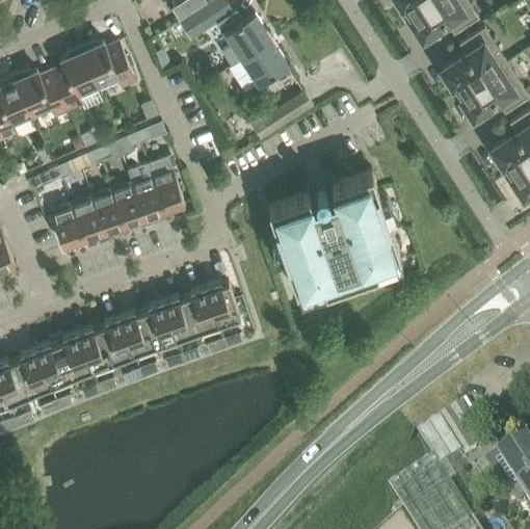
[(211,0),(183,18),(178,22),(189,40),(216,22),(222,32),(221,33),(230,45),(220,51),(229,65),(239,59),(269,38),(253,12),(241,21),(235,9),(231,11),(223,0),(211,0)]
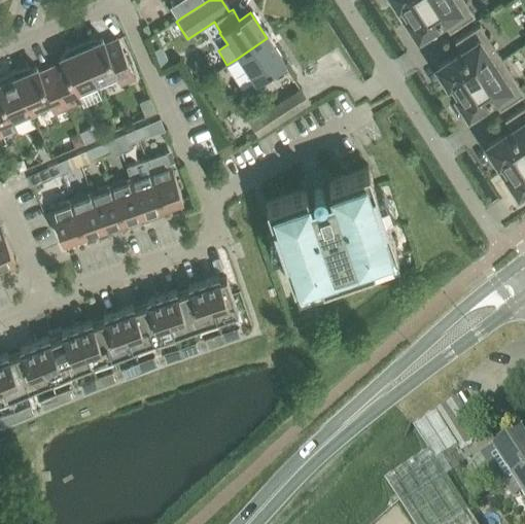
[(396,8),(399,6),(405,13),(424,0),(390,0),(395,6),(396,8)]
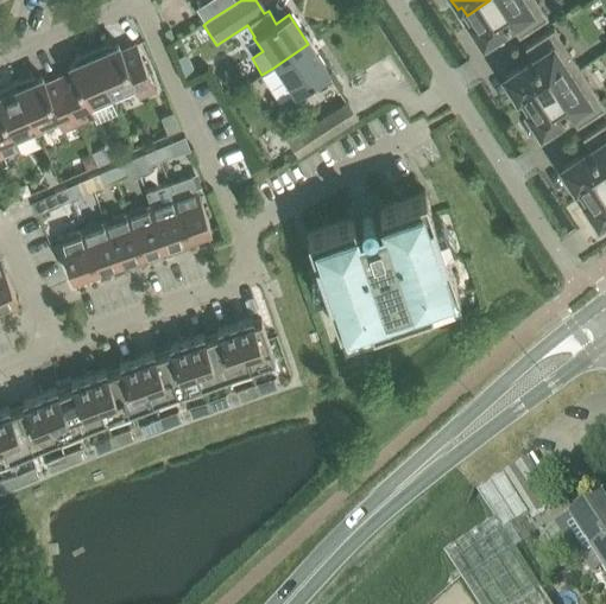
[(517,39),(545,20),(532,0),(490,0),(467,16),(472,24),(468,26),(471,29),(469,29),(479,43),(480,43),(481,45),(493,37),(494,38),(506,30),(505,30),(509,27),(517,39)]
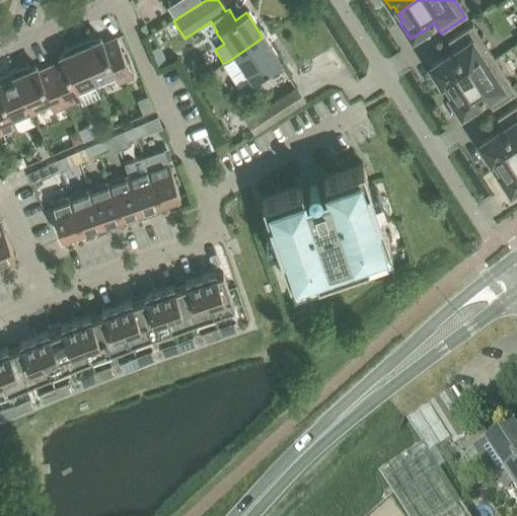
[(440,85),(443,83),(448,90),(493,61),(471,27),(446,44),(453,54),(450,56),(450,55),(440,62),(430,69),(431,71),(439,83),(440,85)]
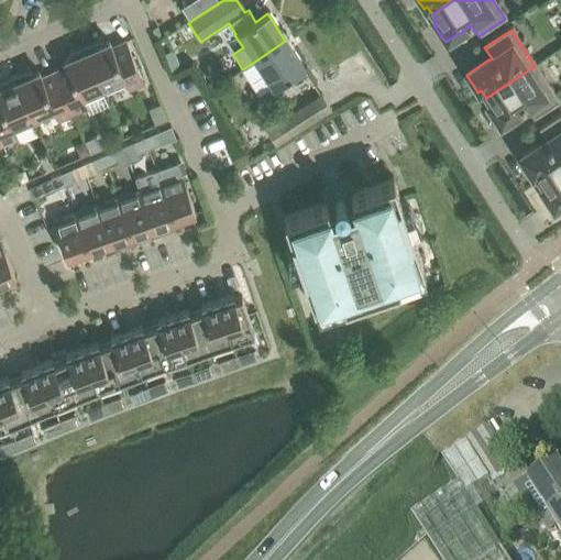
[(285,41),(253,63),(271,90),(303,68),(285,41)]
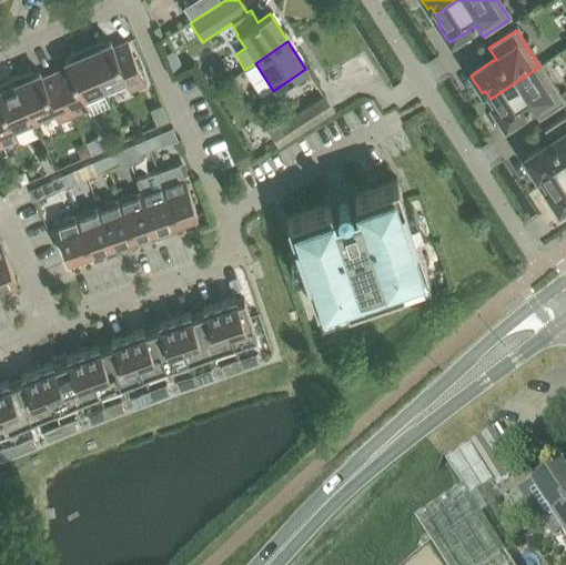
[(90,46),(87,47),(83,48),(104,96),(125,87),(128,92),(143,86),(124,43),(111,49),(109,43),(102,47),(101,42),(94,43),(90,46)]
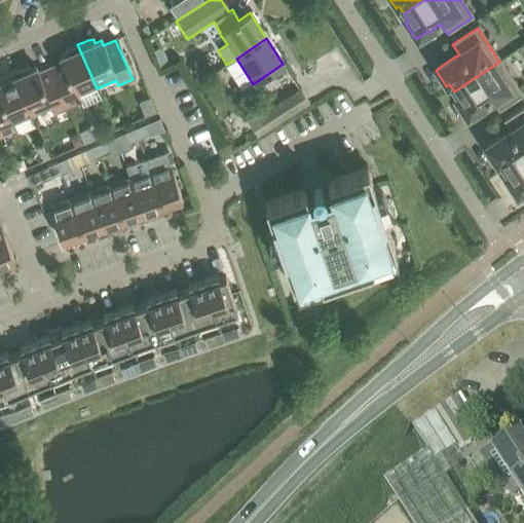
[(69,48),(66,50),(63,52),(65,55),(59,59),(61,64),(49,69),(66,108),(79,102),(77,98),(97,88),(77,44),(72,46),(69,48)]
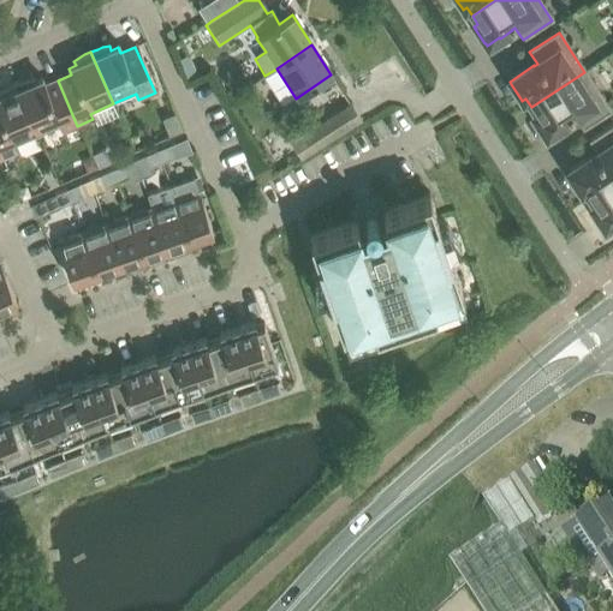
[(177,61),(184,79),(195,76),(186,57),(177,61)]
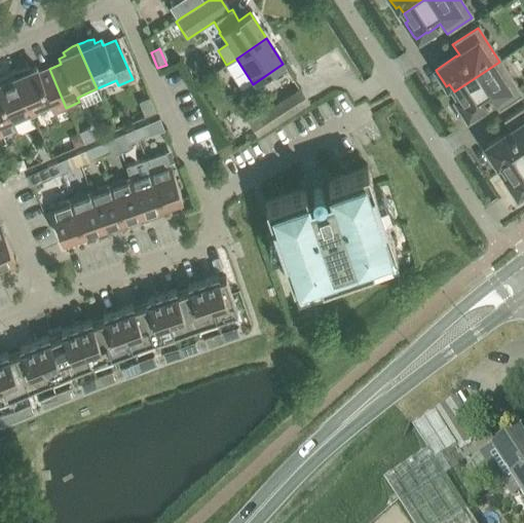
[(497,112),(522,96),(499,62),(454,91),(458,99),(455,100),(456,102),(456,103),(464,115),(466,117),(477,110),(477,111),(487,104),(490,102),(497,112)]
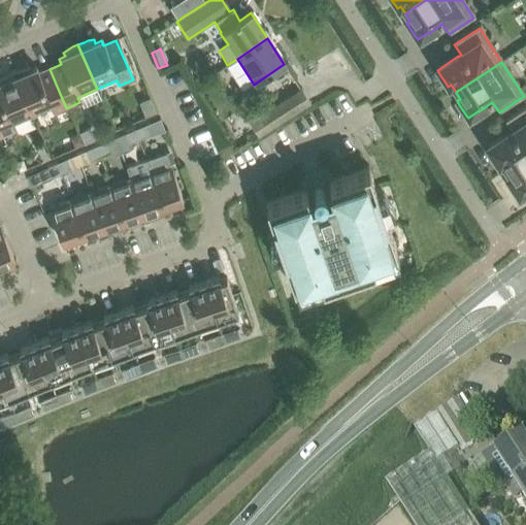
[(21,69),(14,71),(11,72),(31,118),(51,108),(54,113),(66,108),(50,69),(37,74),(35,69),(29,71),(28,68),(25,68),(21,69)]
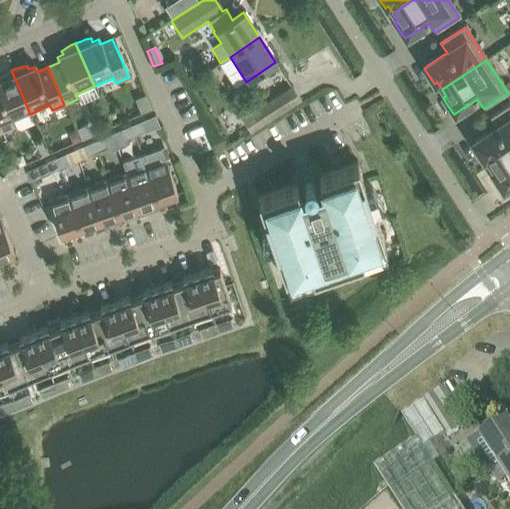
[(3,74),(0,77),(0,132),(13,127),(11,122),(30,114),(11,70),(6,73),(3,74)]
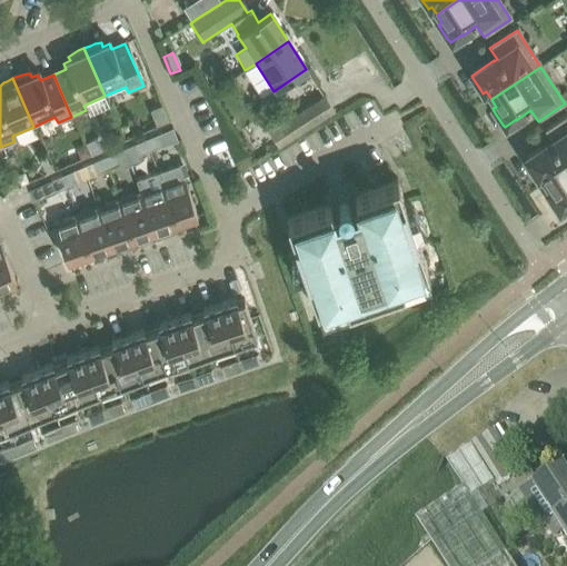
[(277,148),(332,112),(324,98),(268,133),(277,148)]
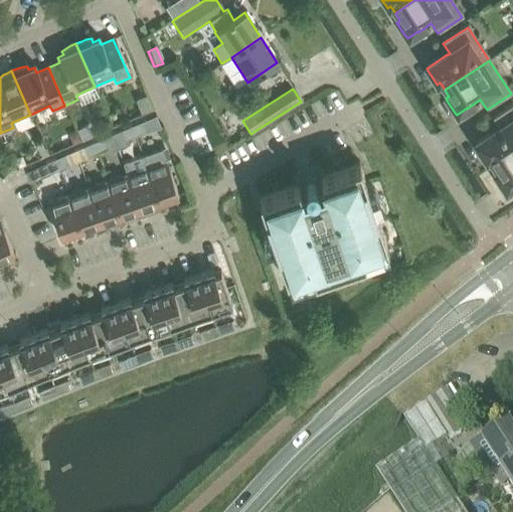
[(486,161),(489,159),(493,166),(512,153),(512,105),(491,119),(498,130),(495,132),(495,131),(485,138),(475,145),(476,147),(484,159),(486,161)]
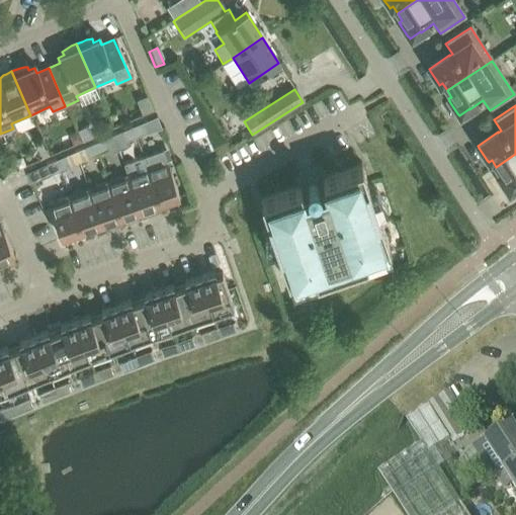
[(119,113),(111,116),(114,124),(122,121),(119,113)]
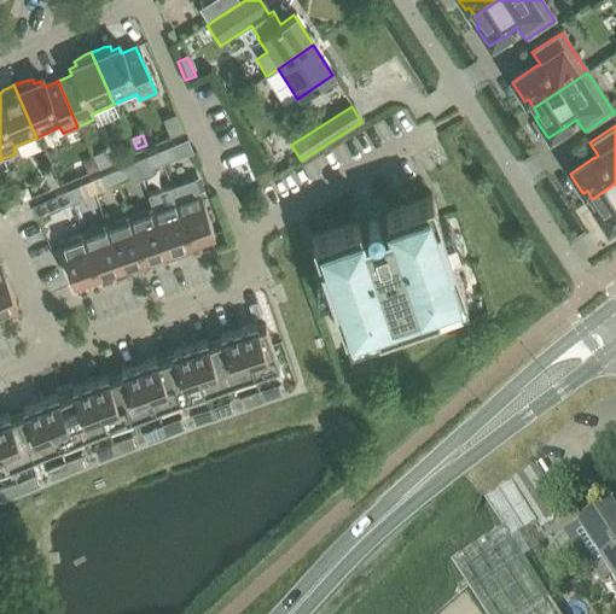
[(174,161),(168,148),(156,153),(161,165),(174,161)]
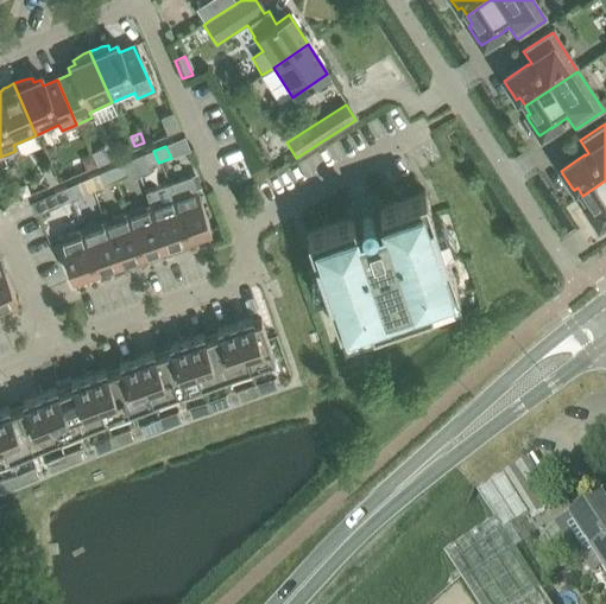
[(141,156),(146,169),(158,163),(153,151),(141,156)]
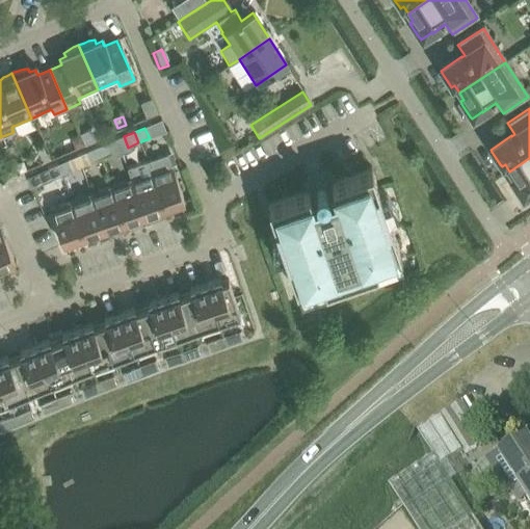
[(82,136),(85,146),(93,142),(88,133),(82,136)]
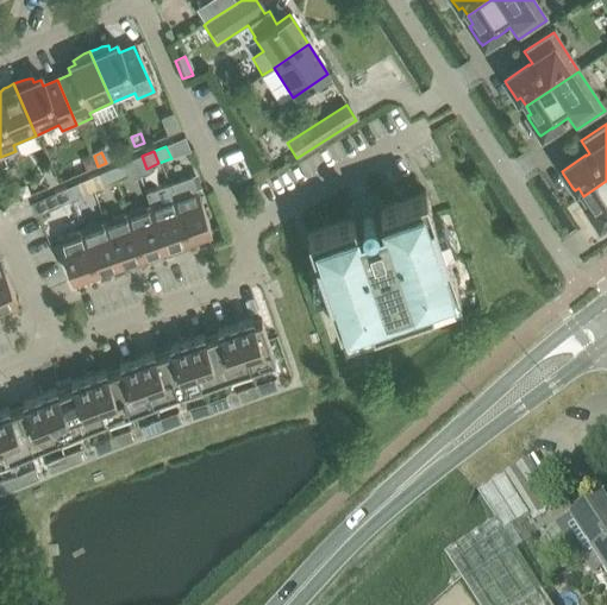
[(87,170),(98,166),(94,156),(82,161),(87,170)]
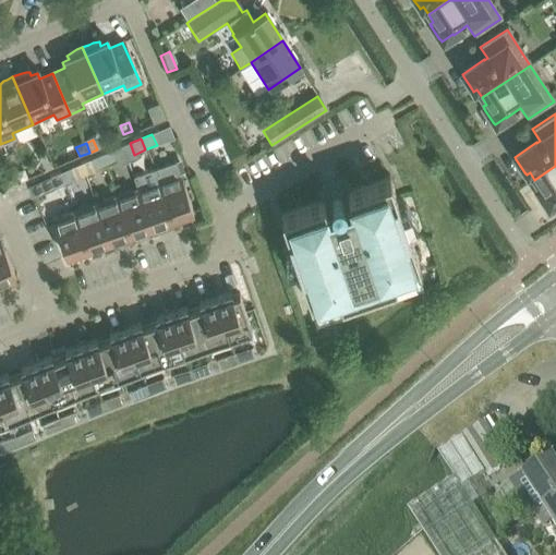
[(116,163),(110,152),(99,156),(105,167),(116,163)]
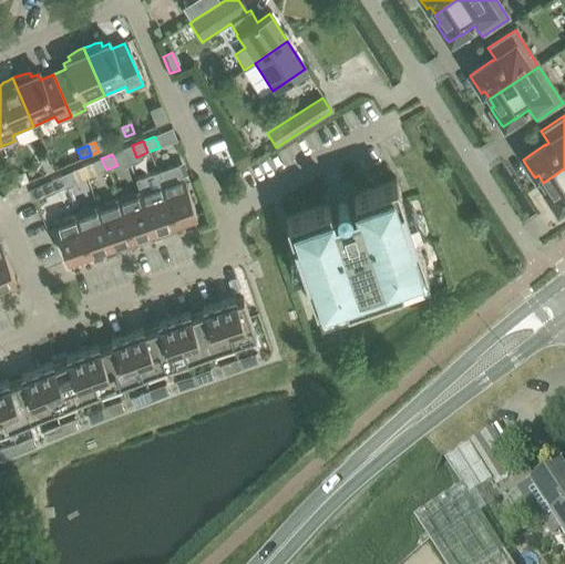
[(90,164),(94,175),(106,170),(101,159),(90,164)]
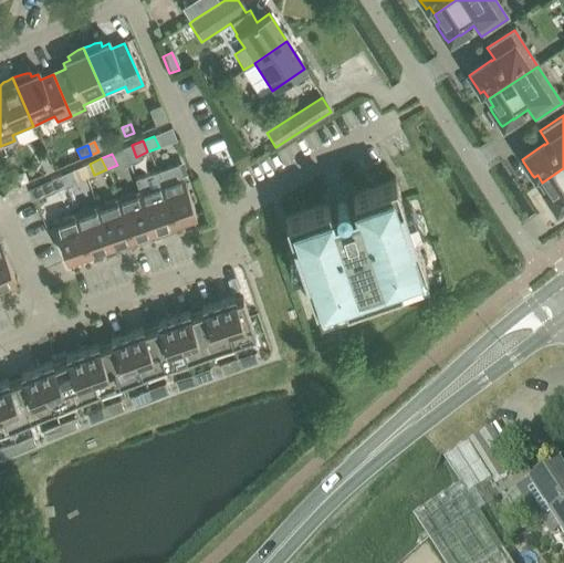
[(159,186),(181,178),(178,166),(155,173),(159,186)]
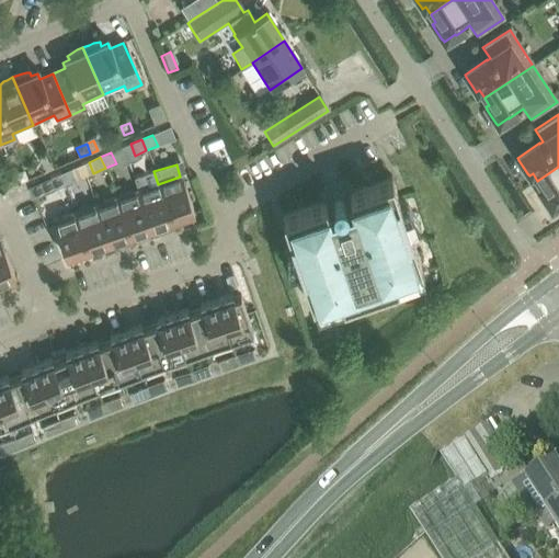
[(558,167),(537,181),(542,189),(538,191),(540,193),(539,193),(548,206),(549,206),(550,208),(558,203),(558,167)]
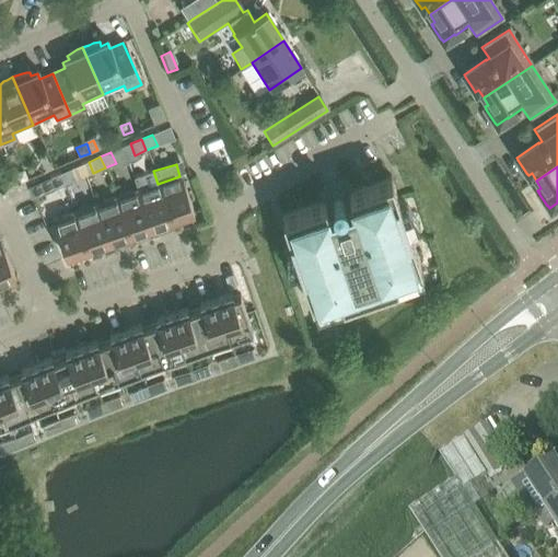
[(74,181),(70,170),(59,174),(64,186),(74,181)]
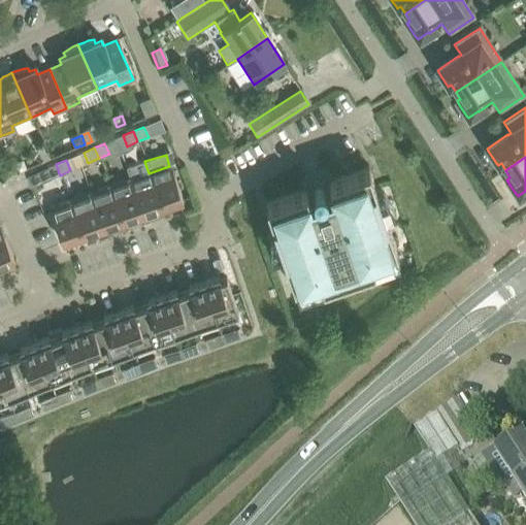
[(144,161),(125,168),(128,181),(129,181),(149,173),(144,161)]
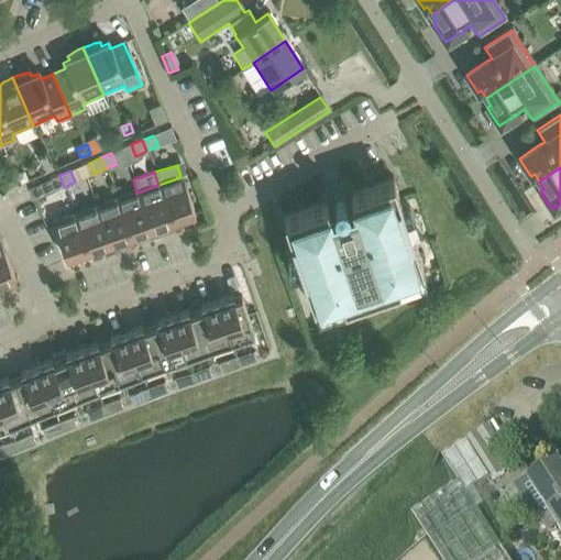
[(15,176),(20,185),(29,182),(24,173),(15,176)]
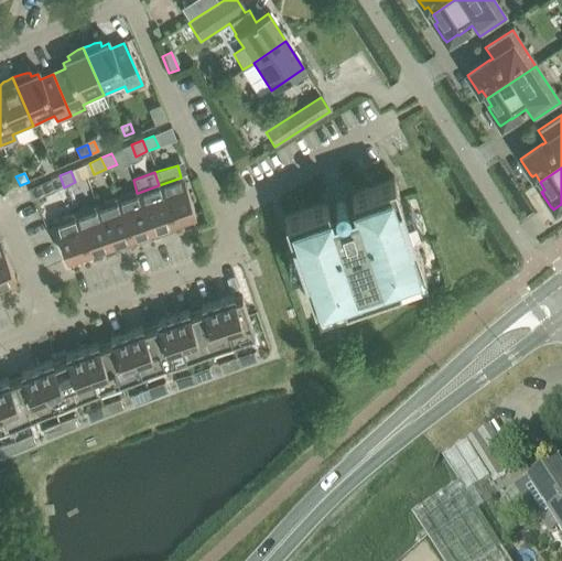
[(49,181),(53,192),(64,187),(60,175),(49,181)]
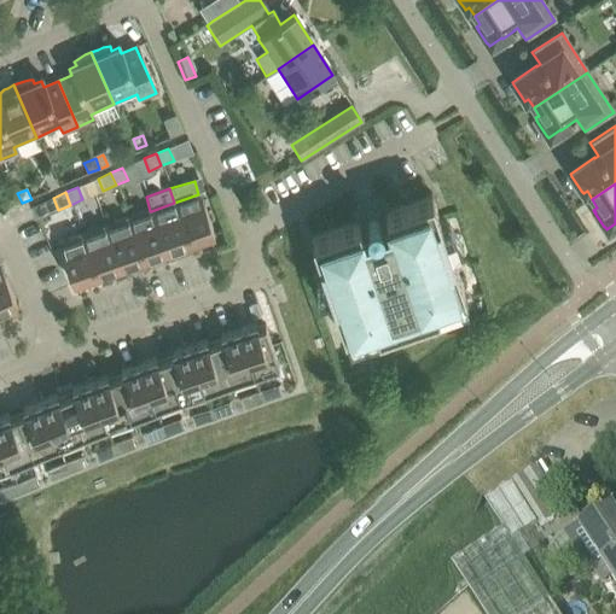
[(7,209),(19,204),(16,194),(4,200),(7,209)]
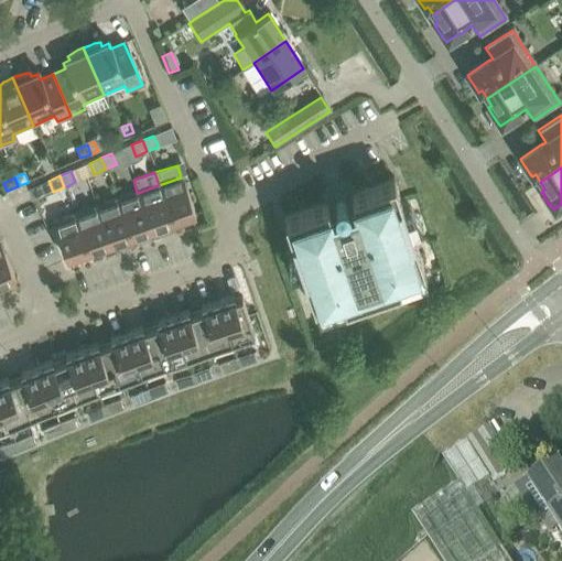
[(172,223),(194,215),(181,177),(159,185),(172,223)]
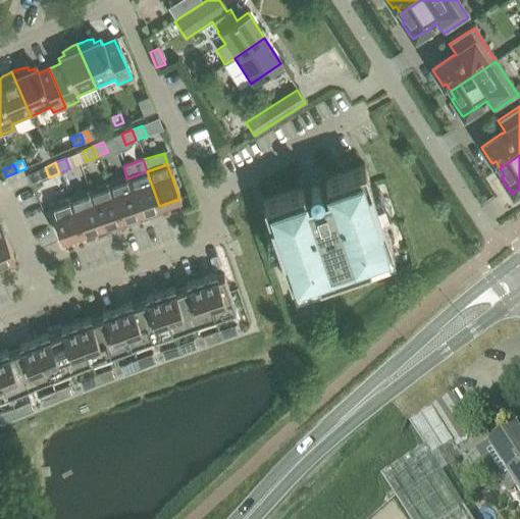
[(369,266),(366,256),(391,248),(363,167),(324,180),(330,199),(307,206),(301,189),(262,202),(290,282),(314,274),(318,283),(369,266)]
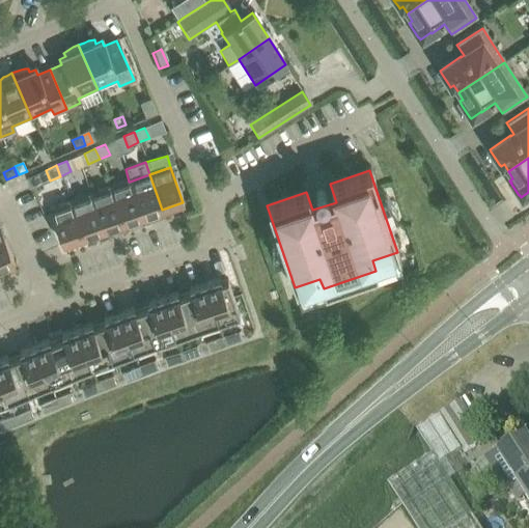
[(162,210),(149,174),(130,182),(142,217),(162,210)]
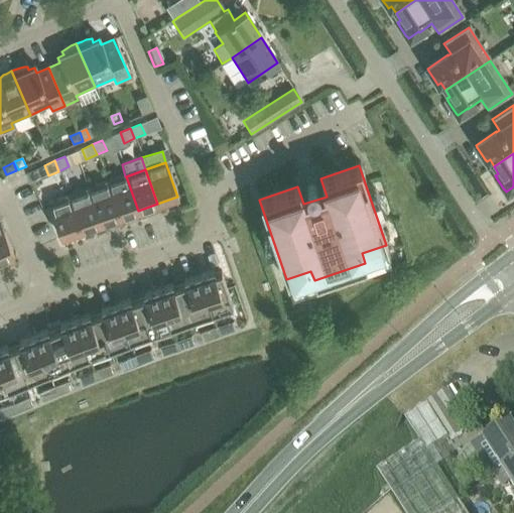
[(126,176),(125,176),(107,182),(119,218),(138,211),(126,176)]
